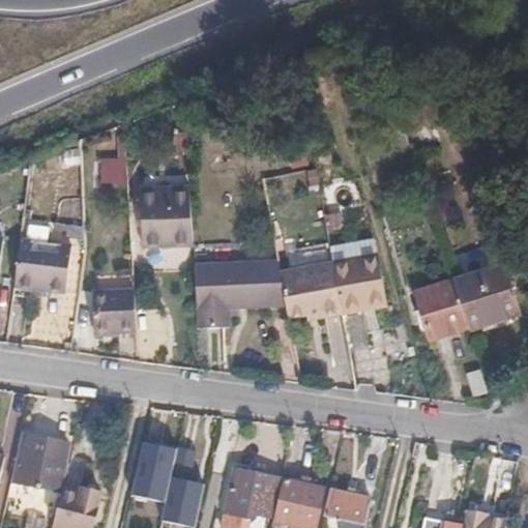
[(96,153),(96,180),(119,179),(119,153),(96,153)]
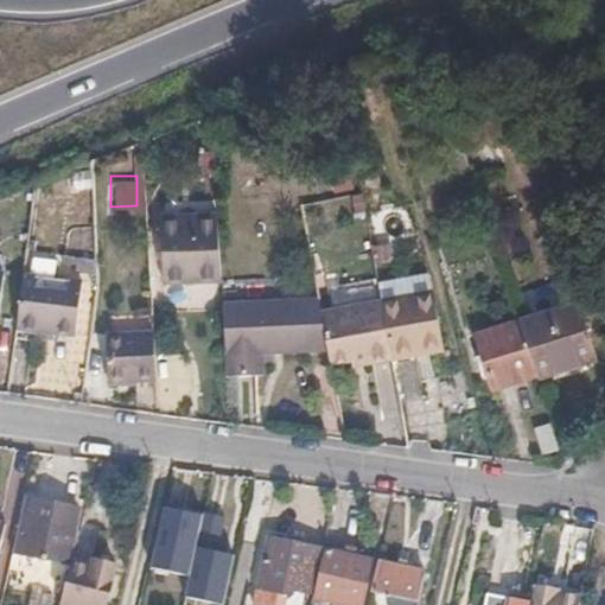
[(220,279),(217,235),(216,215),(160,218),(163,280),(220,279)]
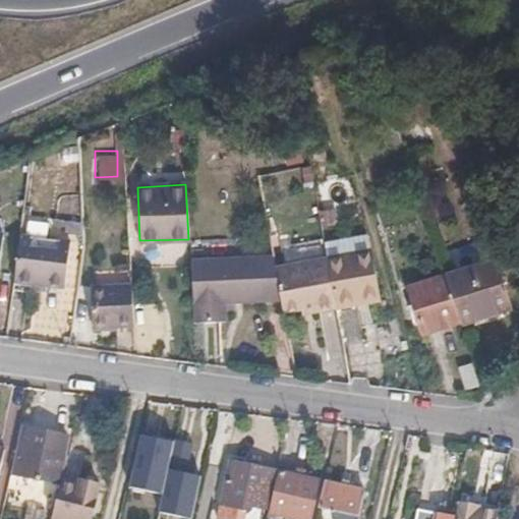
[(68,239),(17,232),(12,281),(64,287),(68,239)]
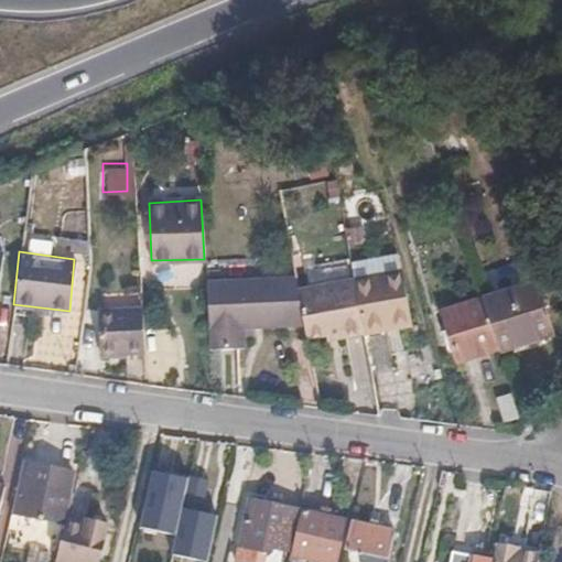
[(404,269),(354,278),(365,334),(395,328),(393,320),(415,316),(404,269)]
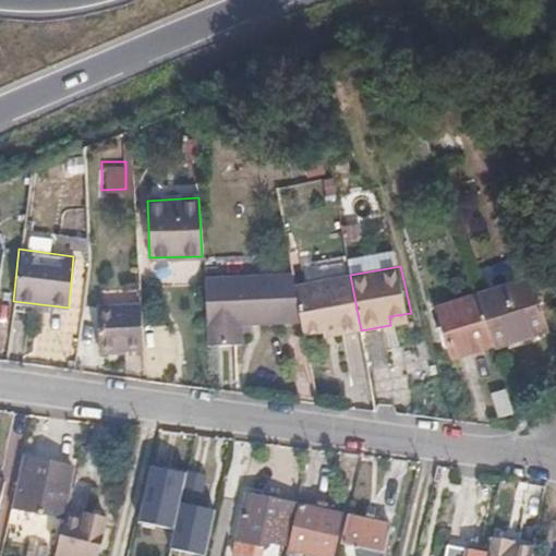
[(348,270),(292,281),(300,324),(301,328),(319,325),(335,322),(336,327),(359,324),(348,270)]
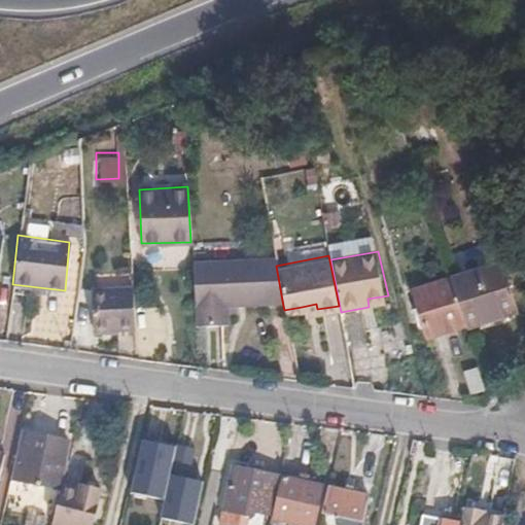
[(283,306),(276,266),(275,260),(193,265),(196,326),(226,325),(226,307),(283,306)]
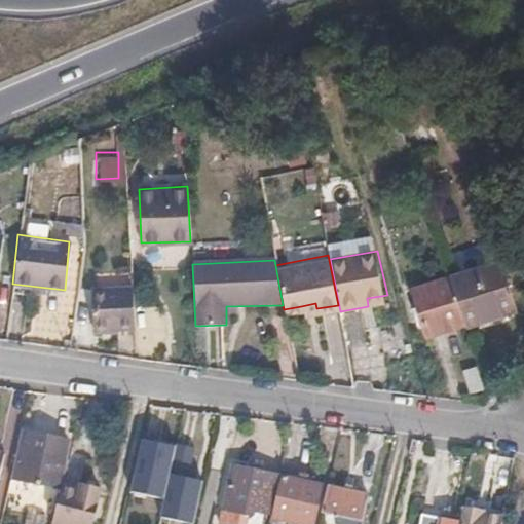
[(513,297),(500,267),(499,265),(453,279),(468,327),(519,312),(513,297)]
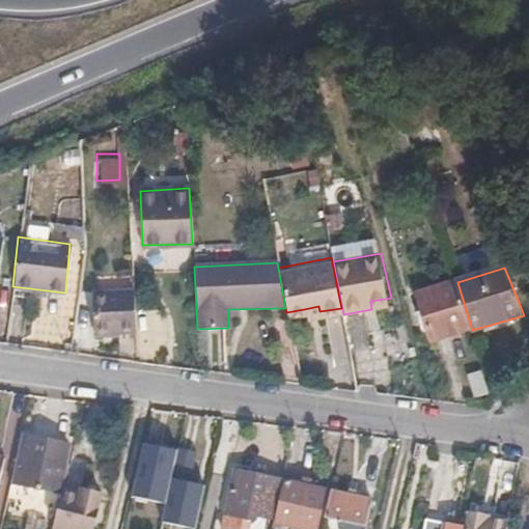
[(432,340),(472,330),(457,282),(419,294),(432,340)]
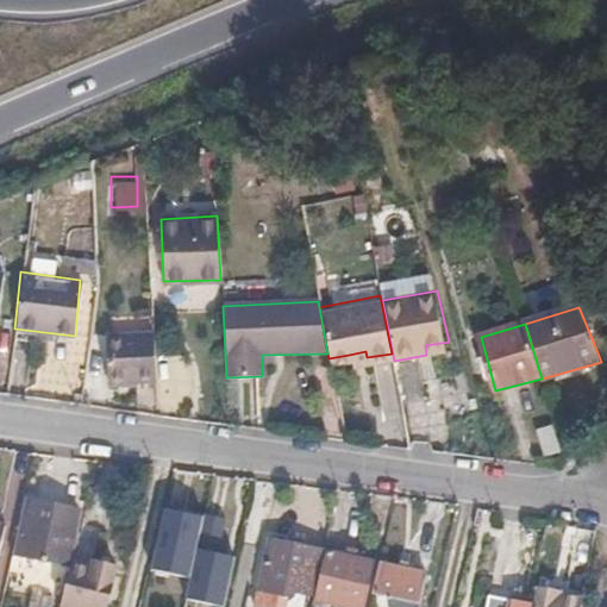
[(156,381),(154,335),(106,337),(108,382),(156,381)]
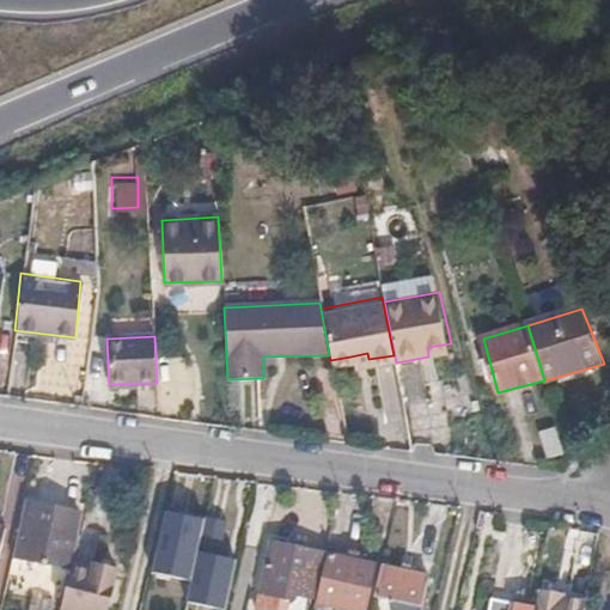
[(352,364),(368,359),(367,353),(351,357),(352,364)]
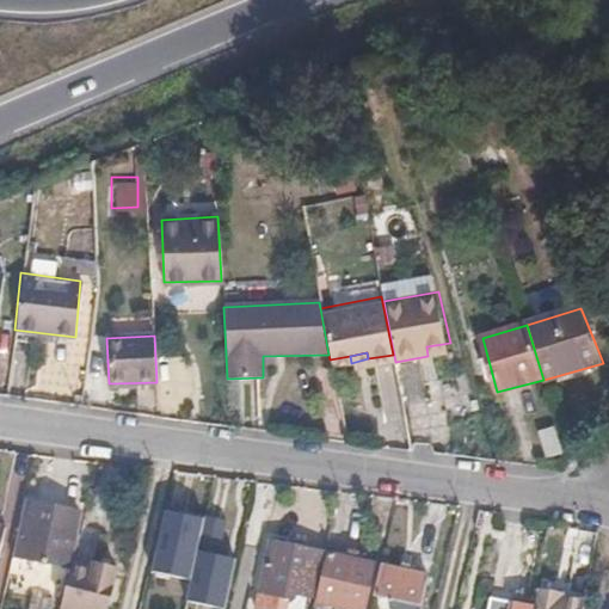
[(65,570),(65,567),(79,512),(17,500),(5,557),(65,570)]
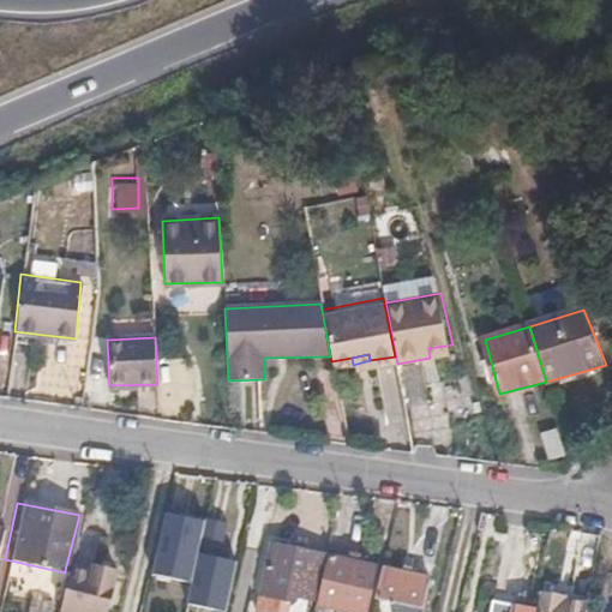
[(163,509),(150,571),(189,580),(195,551),(203,519),(163,509)]
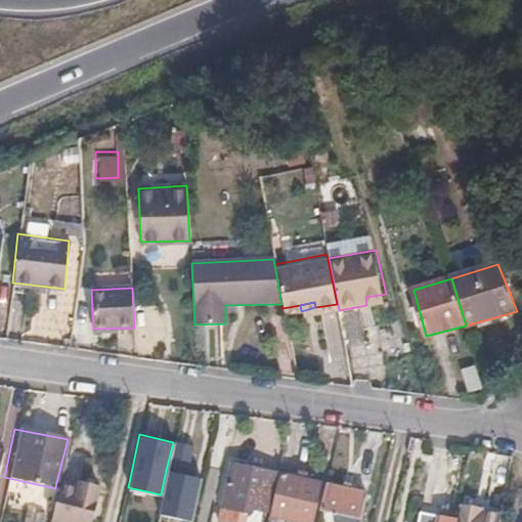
[(191,446),(173,442),(166,470),(185,474),(191,446)]
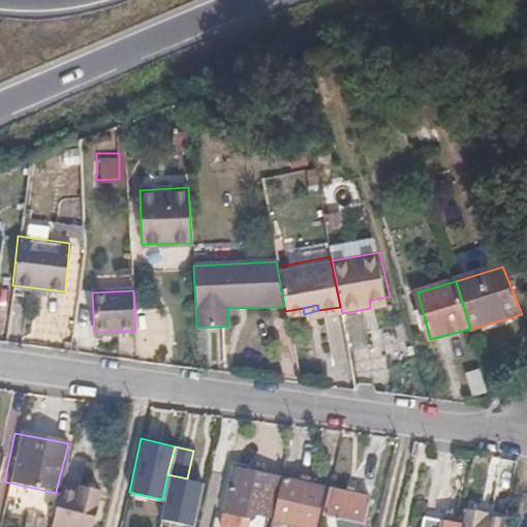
[(253,496),(272,501),(276,478),(228,468),(219,512),(248,517),(253,496)]
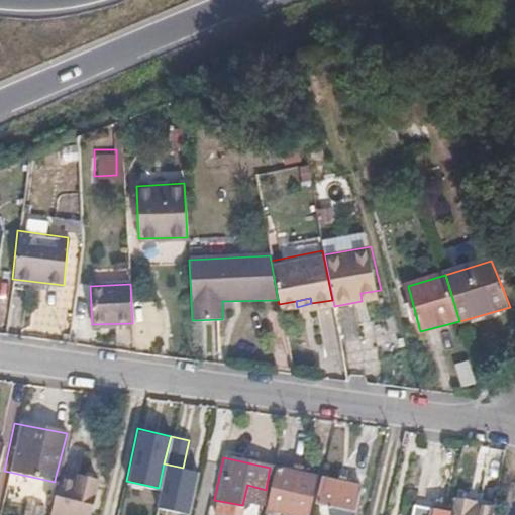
[(164,464),(159,488),(155,506),(187,513),(197,471),(183,468),(164,464)]
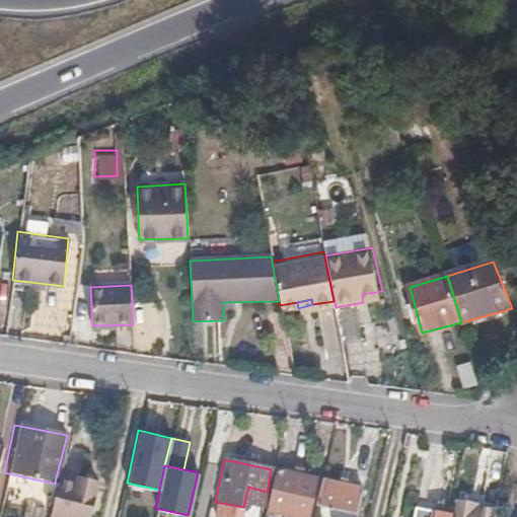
[(291,516),(302,516),(311,477),(273,469),(265,510),(291,516)]
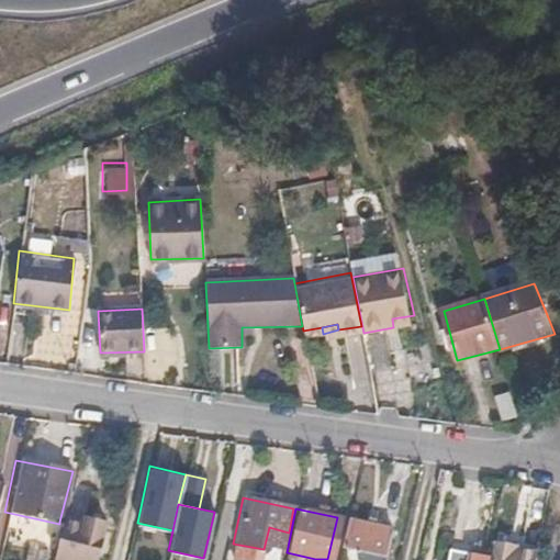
[(388,528),(344,519),(337,546),(382,556),(388,528)]
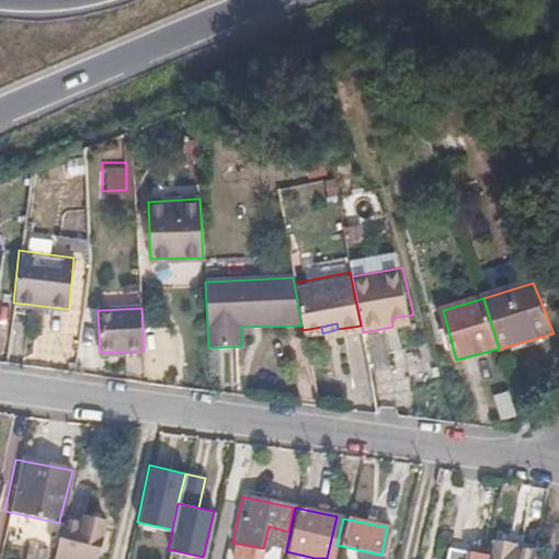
[(91,526),(59,521),(59,523),(49,558),(90,558),(93,546),(87,545),(91,526)]
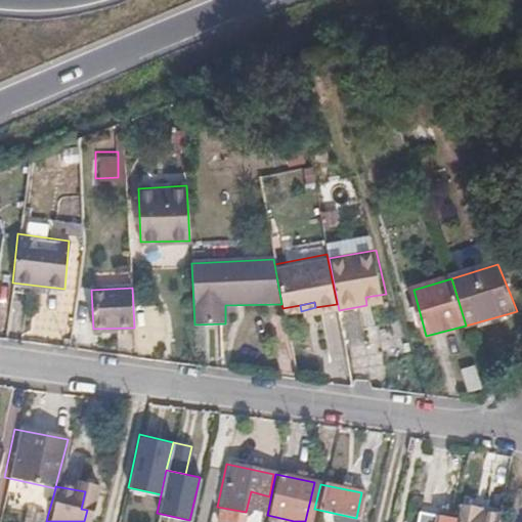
[(493,521),(495,516),(475,512),(469,511),(470,507),(455,505),(454,516),(452,521),(493,521)]
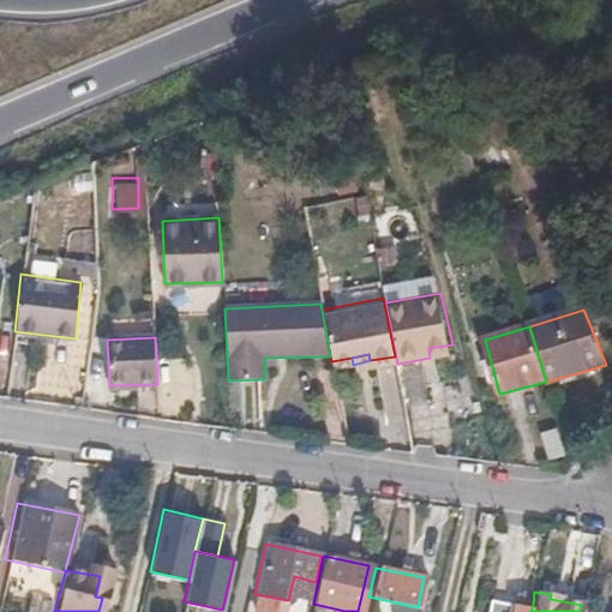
[(490,598),(486,611),(510,611),(513,601),(490,598)]
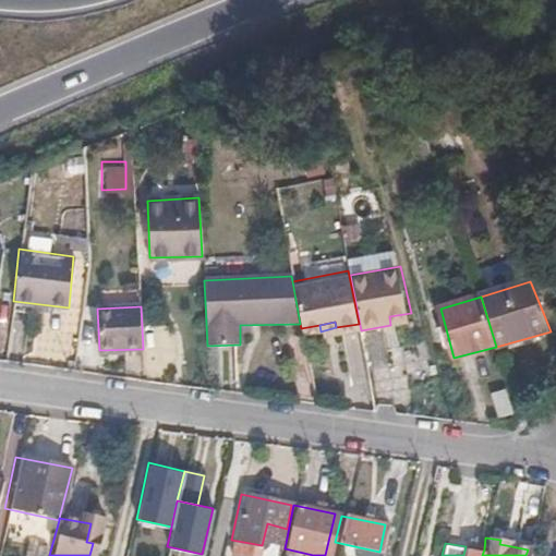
[(482,555),(484,550),(466,546),(463,555),(482,555)]
